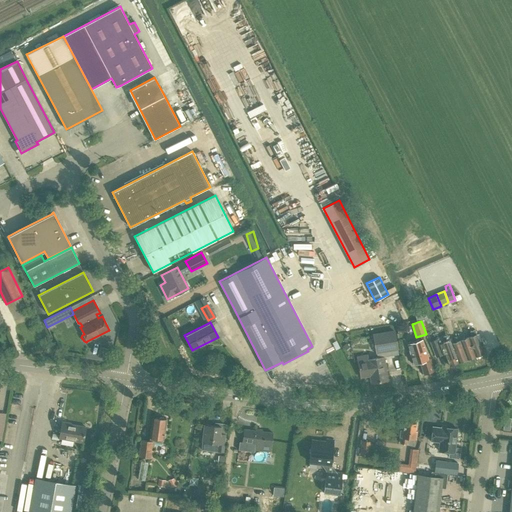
[(475,356),(484,353),(475,329),(470,331),(472,336),(468,337),(475,356)]
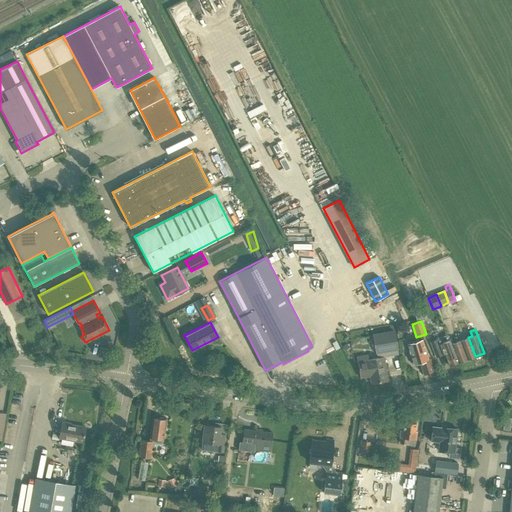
[(377,355),(398,352),(394,331),(374,335),(377,355)]
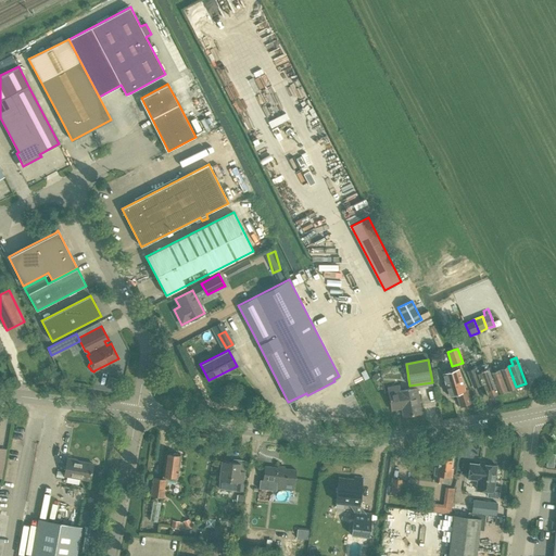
[(497,393),(490,374),(487,364),(467,370),(474,386),(482,382),(488,396),(497,393)]
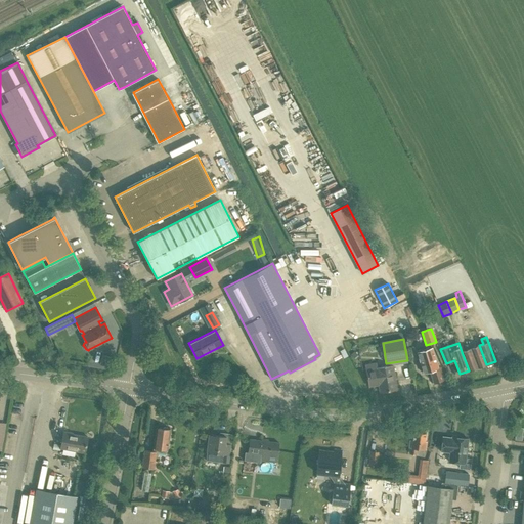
[(486,364),(479,345),(475,347),(473,343),(469,344),(478,367),(486,364)]
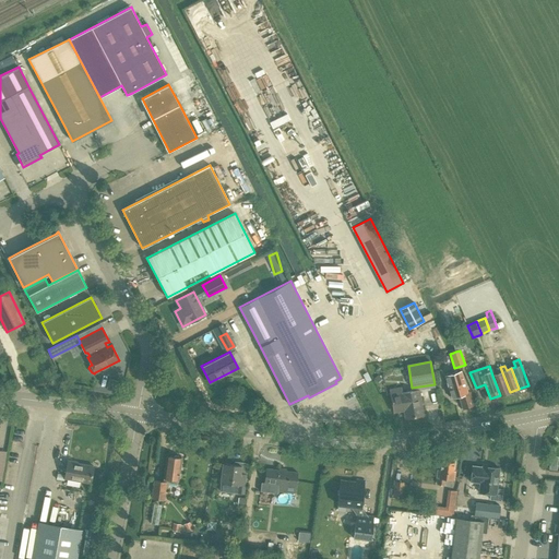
[(500,395),(510,392),(500,367),(496,369),(498,373),(492,376),(500,395)]
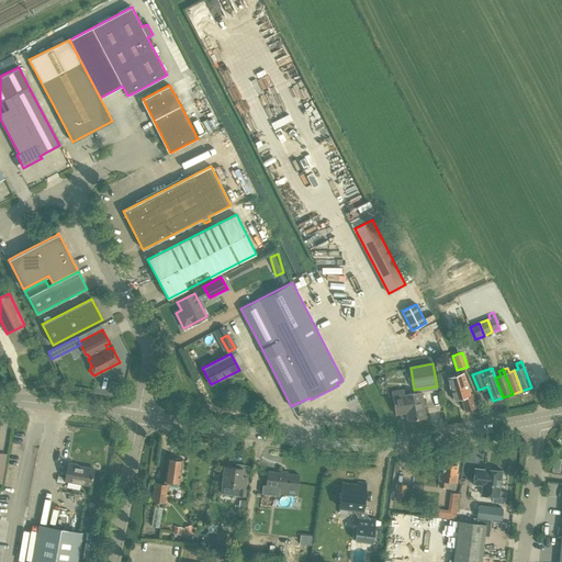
[(463,374),(448,379),(454,401),(461,398),(464,409),(475,406),(472,394),(470,395),(463,374)]
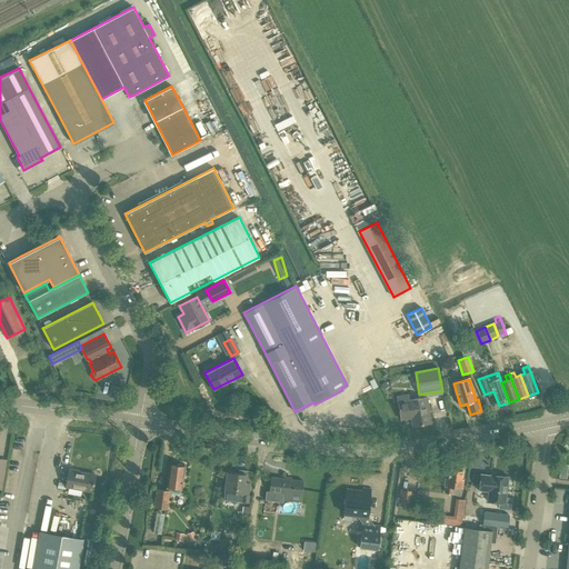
[(398,401),(400,419),(407,418),(408,417),(411,416),(412,421),(413,426),(430,422),(426,397),(425,397),(420,398),(410,399),(398,401)]
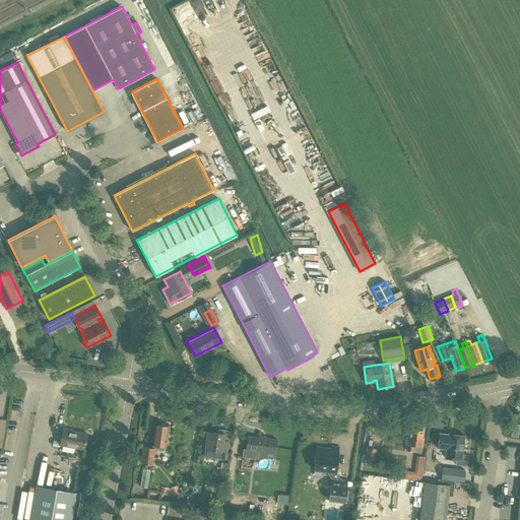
[(152,466),(153,457),(156,458),(157,449),(165,450),(166,446),(169,426),(155,424),(152,448),(143,447),(141,464),(152,466)]
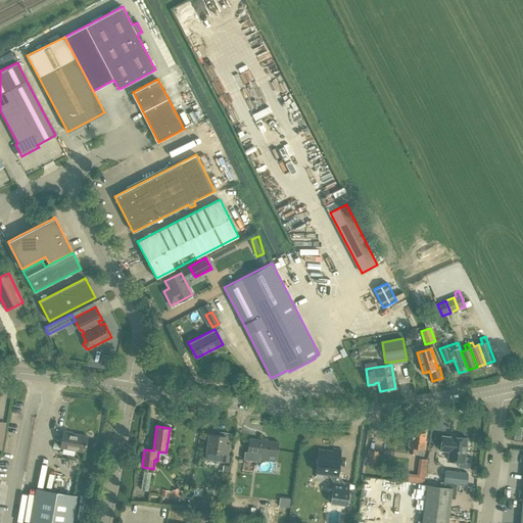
[(68,433),(68,432),(63,431),(60,448),(77,452),(77,449),(85,450),(88,436),(68,433)]
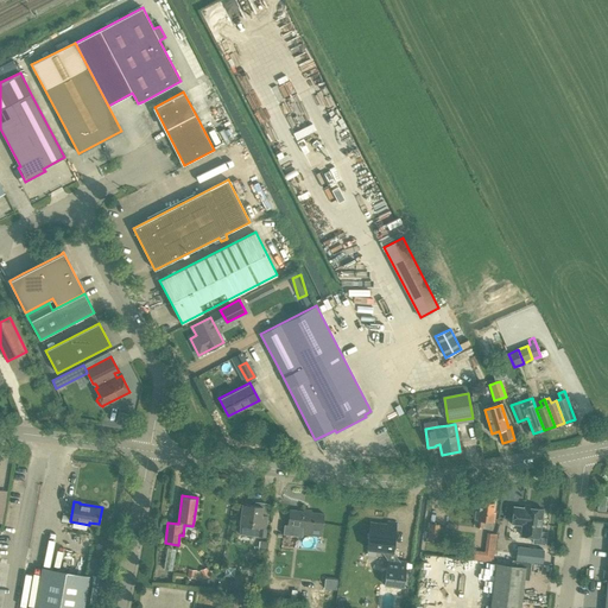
[(493,512),(494,504),(480,501),(476,527),(482,527),(483,520),(494,523),(495,512),(493,512)]
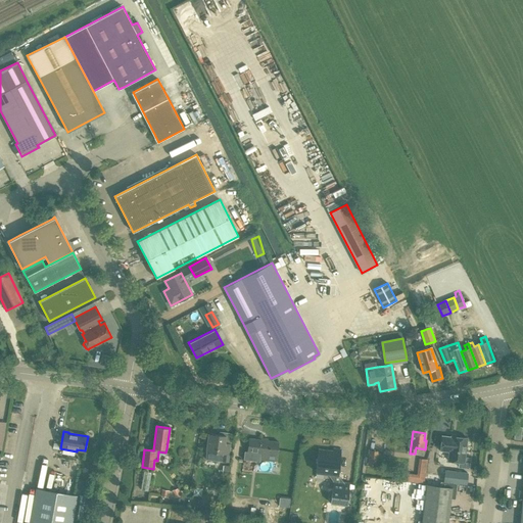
[(225,442),(226,435),(208,433),(206,452),(205,460),(216,461),(216,459),(222,459),(222,462),(228,463),(230,443),(225,442)]
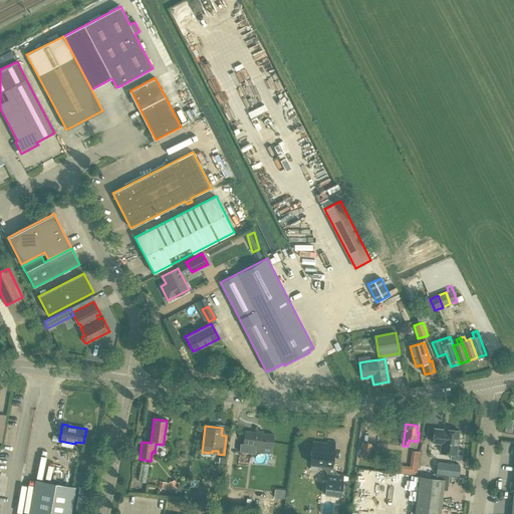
[(433,439),(434,427),(428,426),(426,438),(433,439)]
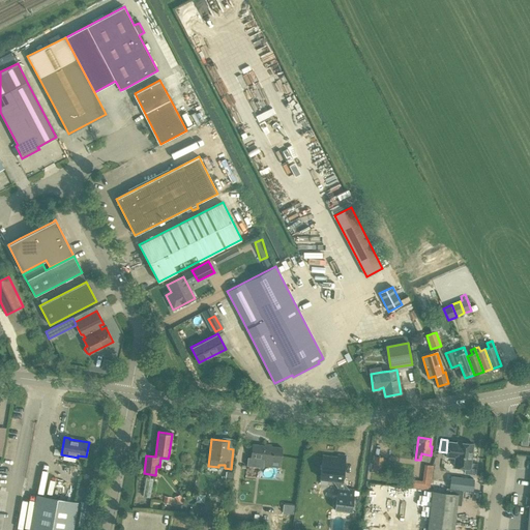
[(457,442),(457,443),(447,442),(446,457),(455,458),(453,467),(465,468),(465,473),(475,474),(476,464),(471,464),(473,444),(457,442)]
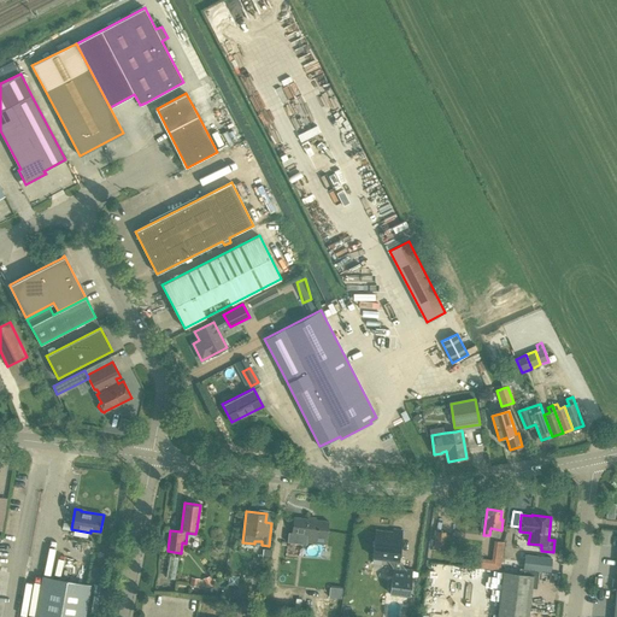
[(288,533),(287,542),(299,544),(299,541),(304,542),(325,545),(329,522),(294,517),(293,533),(288,533)]
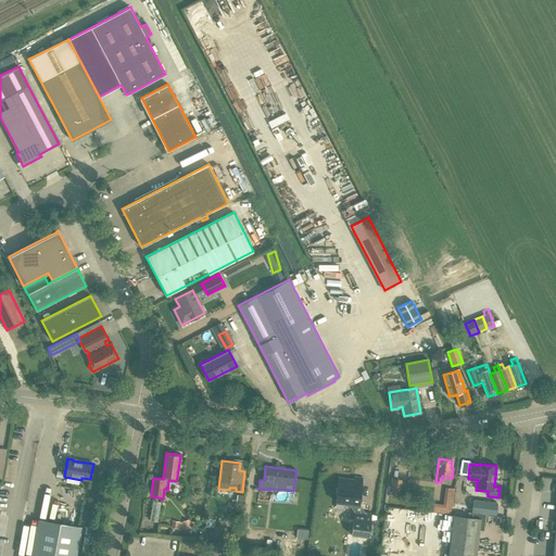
[(339,478),(336,502),(349,504),(355,512),(354,512),(354,513),(352,527),(351,535),(368,538),(371,514),(365,514),(358,505),(359,505),(363,479),(354,478),(354,480),(339,478)]
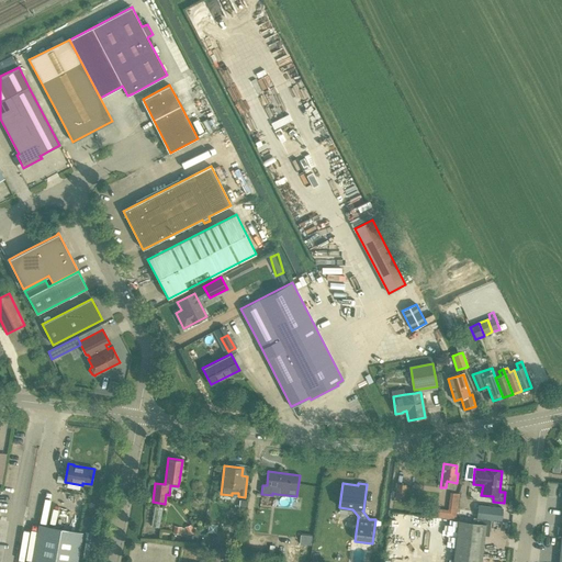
[(412,487),(406,487),(407,484),(397,483),(395,498),(409,501),(412,487)]
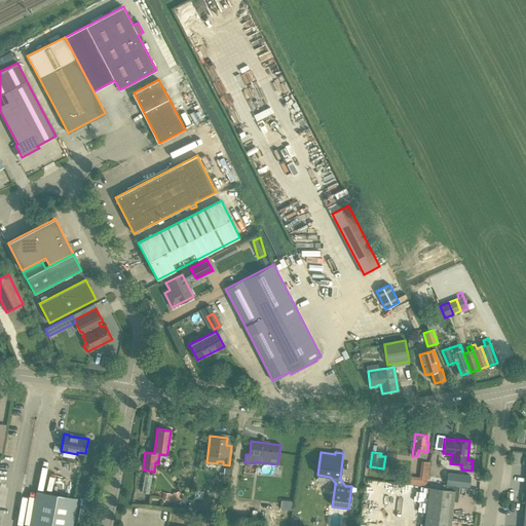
[(426,486),(430,461),(420,460),(418,476),(408,474),(407,483),(426,486)]
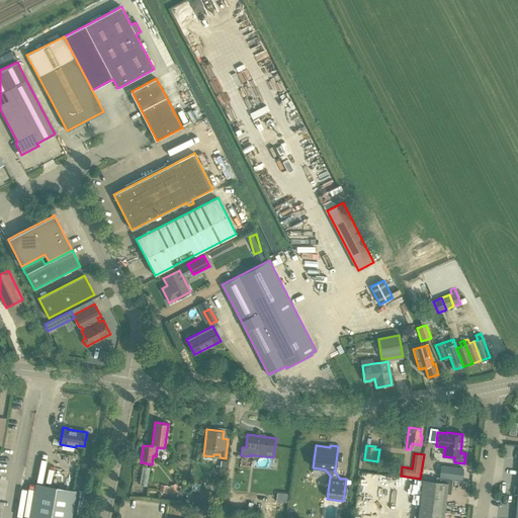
[(228,462),(221,461),(220,470),(227,471),(228,462)]
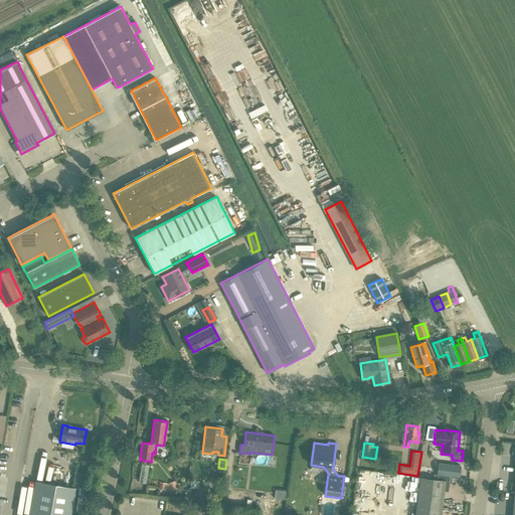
[(139,481),(146,483),(150,465),(143,463),(139,481)]
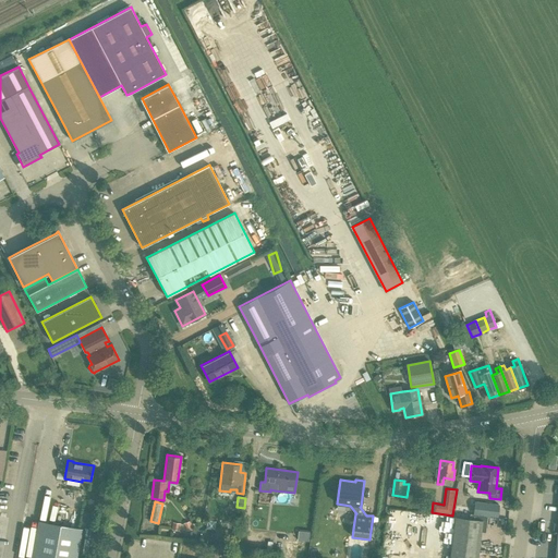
[(488,516),(493,517),(497,517),(498,509),(499,505),(475,501),(473,514),(488,516)]
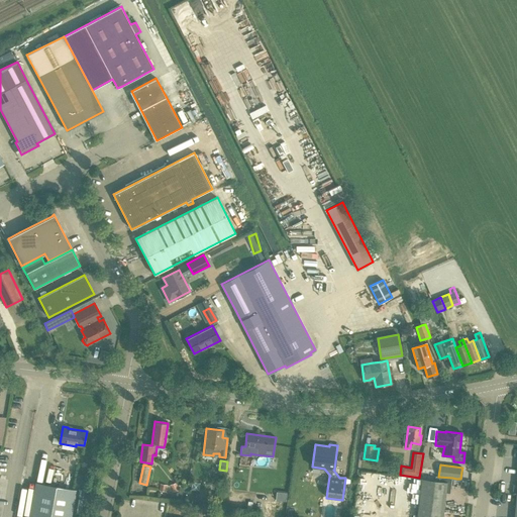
[(449,494),(451,479),(435,477),(435,481),(422,479),(417,516),(441,516),(445,493),(449,494)]
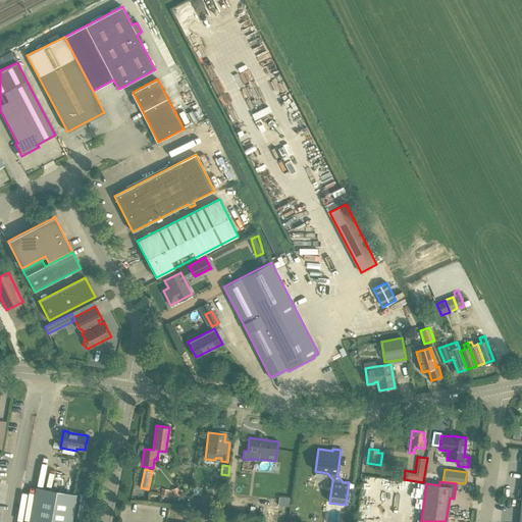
[(30,521),(71,521),(76,496),(37,487),(30,521)]
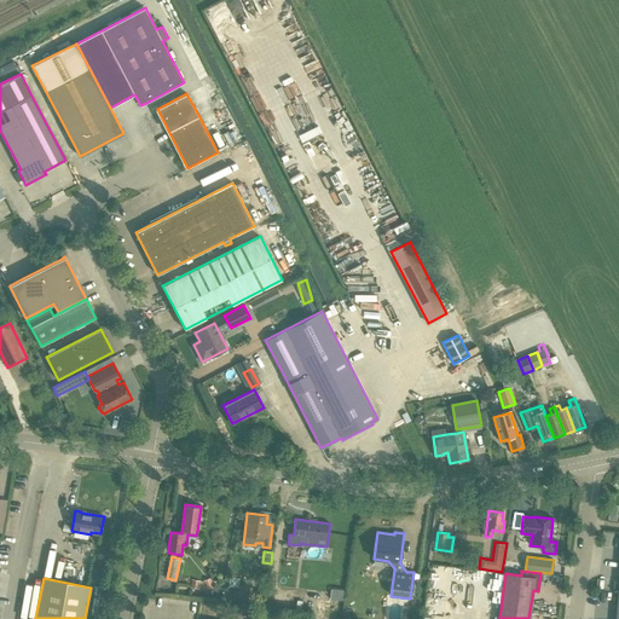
[(214,586),(210,578),(203,582),(203,583),(200,582),(192,580),(190,588),(198,589),(207,590),(214,586)]
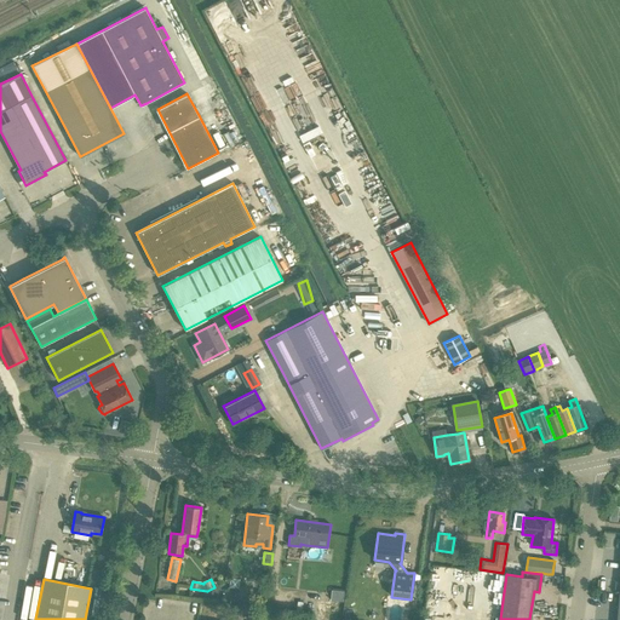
[(344,592),(332,591),(331,600),(343,602),(344,592)]
